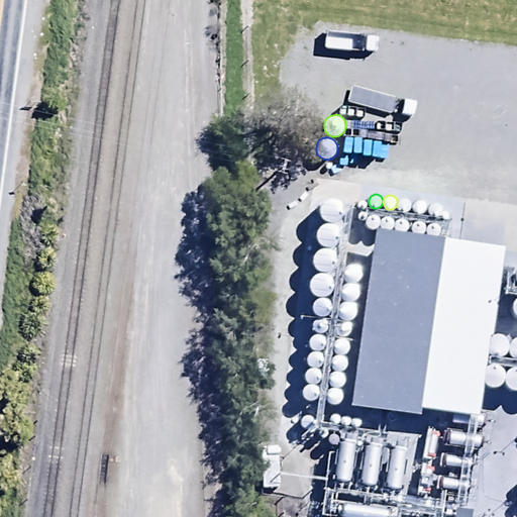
[(405,212),(407,212),(409,210),(411,209),(412,206),(412,204),(411,202),(409,200),(408,199),(406,198),(403,198),(401,199),(399,200),(398,202),(398,205),(398,207),(399,209),(400,211),(403,212),(405,212)]
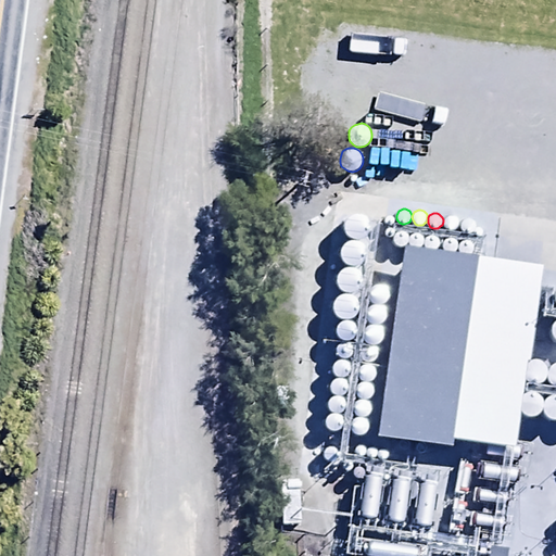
[(357,239),(362,238),(366,236),(368,232),(369,228),(369,225),(368,220),(366,217),(363,215),(358,214),(354,214),(351,215),(348,217),(345,222),(343,226),(344,230),(346,234),(349,237),(353,239),(357,239)]
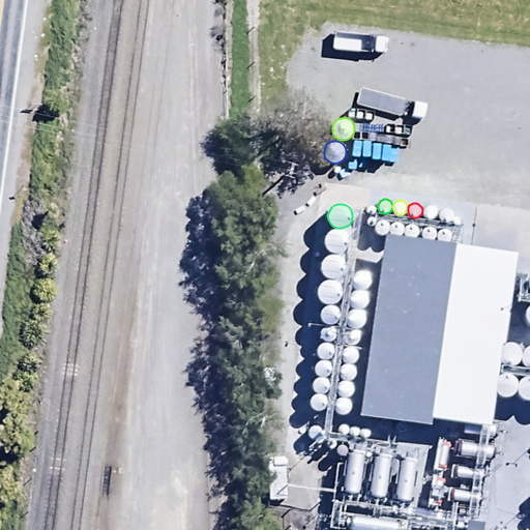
[(372,214),(374,214),(375,213),(376,212),(376,211),(376,209),(376,208),(375,207),(374,206),(373,205),(371,205),(370,206),(369,207),(367,208),(367,209),(367,211),(367,212),(369,213),(371,214),(372,214)]
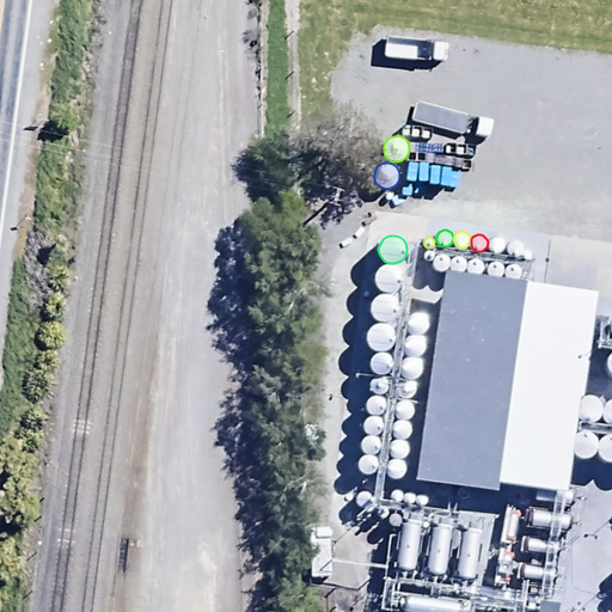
[(497,254),(501,252),(503,251),(505,249),(506,246),(506,244),(505,240),(503,239),(501,237),(499,237),(496,237),(493,237),(491,239),(489,242),(489,244),(489,246),(490,250),(493,251),(495,252),(497,254)]
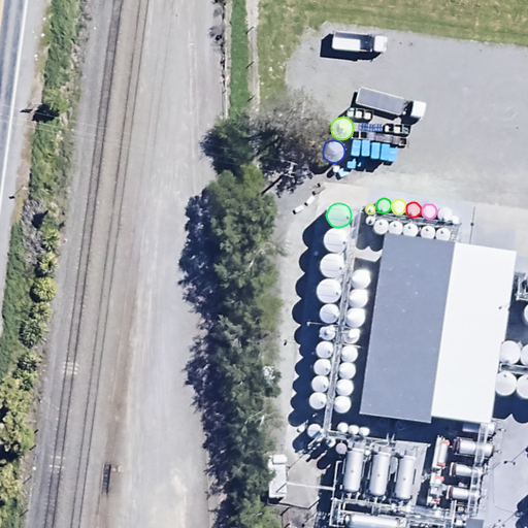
[(446,221),(448,221),(450,219),(452,218),(452,215),(452,212),(452,210),(450,208),(449,207),(446,206),(443,206),(441,207),(439,209),(438,210),(437,213),(438,216),(439,218),(440,220),(443,221),(446,221)]
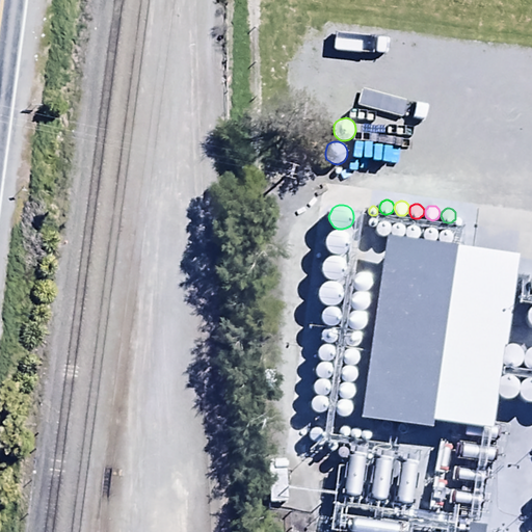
[(373,227),(375,227),(376,225),(377,224),(377,223),(377,221),(377,220),(376,219),(375,218),(373,218),(372,218),(371,218),(369,219),(369,220),(368,222),(368,223),(369,225),(370,227),(371,227),(373,227)]
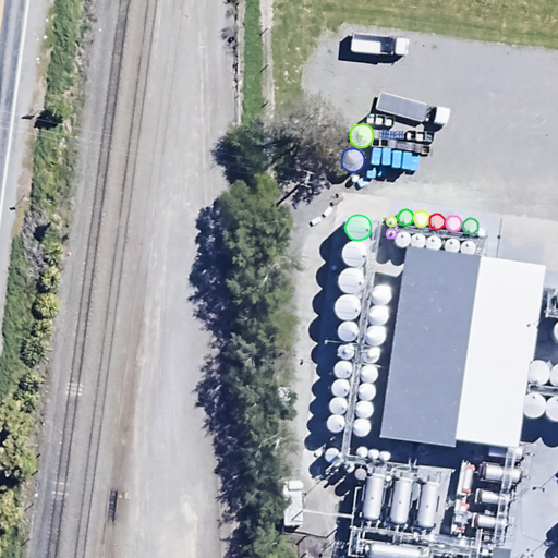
[(403,247),(405,247),(408,245),(409,243),(410,241),(410,239),(409,237),(408,234),(405,233),(403,232),(401,232),(399,233),(397,234),(396,237),(395,240),(395,242),(396,244),(398,246),(400,247),(403,247)]
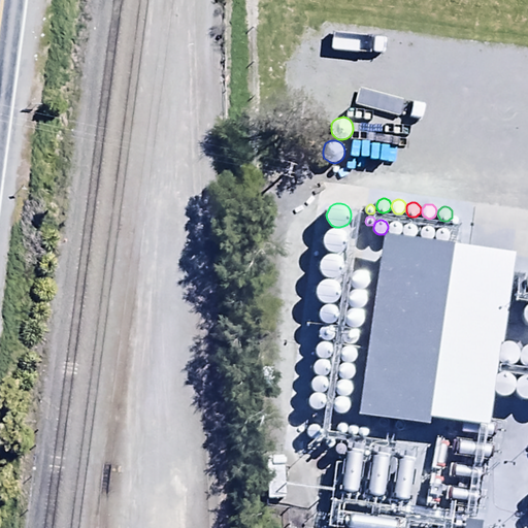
[(396,235),(398,235),(400,234),(402,232),(402,229),(402,227),(402,225),(400,223),(399,222),(396,221),(394,221),(392,222),(390,224),(389,225),(388,228),(389,230),(390,232),(391,234),(393,235),(396,235)]
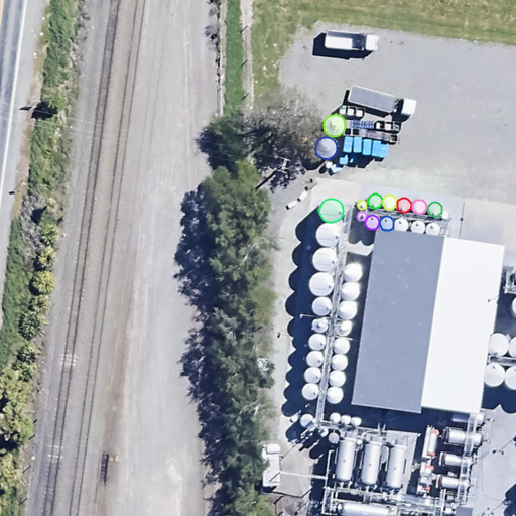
[(401,232),(404,232),(406,231),(407,229),(408,227),(408,224),(407,222),(406,220),(404,219),(402,218),(400,219),(398,219),(396,221),(395,223),(394,225),(394,227),(395,229),(397,231),(399,232),(401,232)]
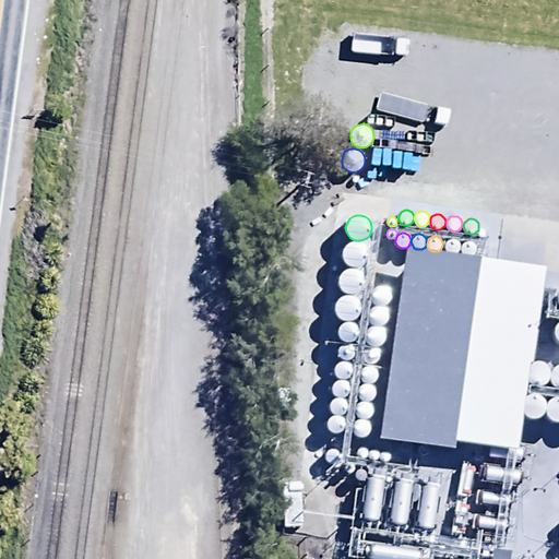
[(453,253),(455,253),(459,252),(460,250),(461,248),(461,245),(460,242),(459,240),(456,239),(454,238),(451,239),(449,239),(448,241),(445,244),(445,246),(445,248),(447,250),(449,252),(451,253),(453,253)]
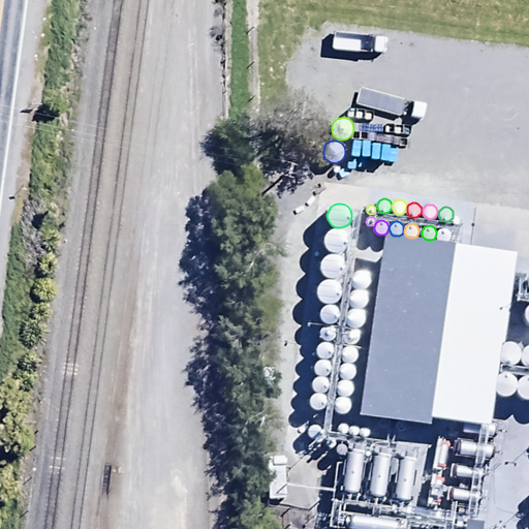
[(337,253),(341,252),(344,250),(347,247),(348,243),(348,239),(347,236),(344,232),(341,229),(338,228),(334,228),(330,230),(327,232),(324,236),(323,240),(324,244),(325,248),(329,251),(333,253),(337,253)]
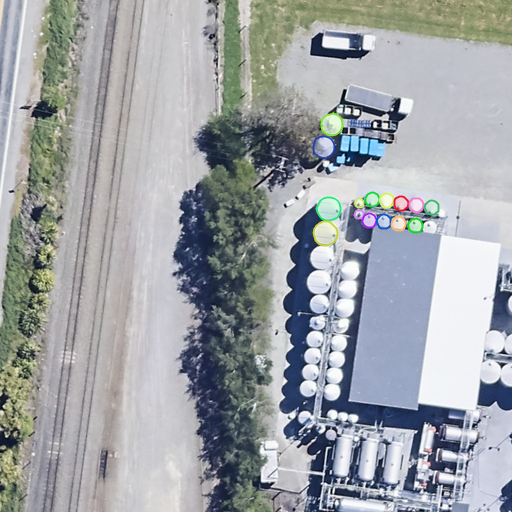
[(430,235),(432,234),(435,233),(436,231),(437,229),(437,227),(436,225),(435,223),(433,222),(431,221),(428,221),(426,222),(425,223),(423,225),(423,227),(423,230),(424,232),(426,234),(428,235),(430,235)]
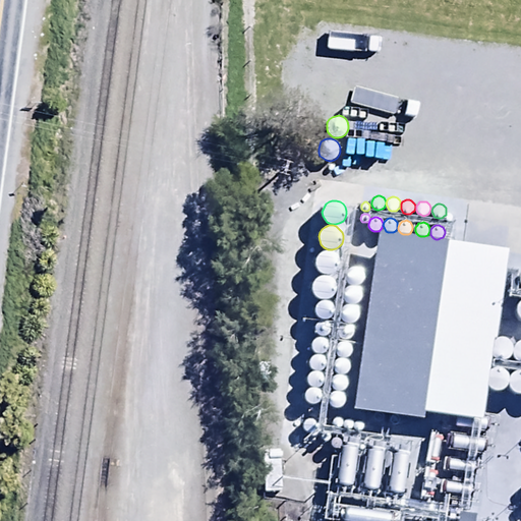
[(509,248),(380,230),(355,409),(425,418),(426,412),(485,420),(509,248)]
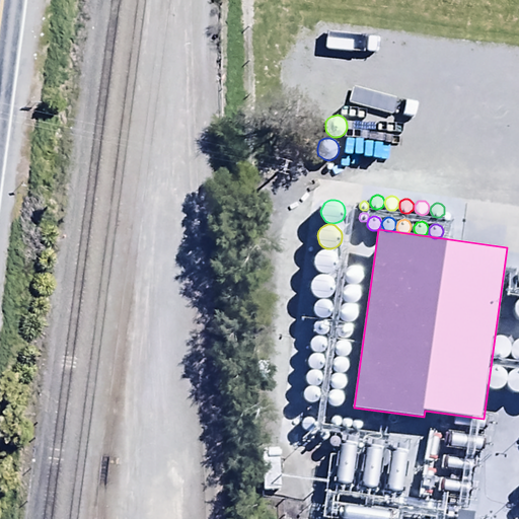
[(326,273),(330,273),(335,270),(337,267),(339,264),(339,260),(337,255),(335,252),(331,250),(327,249),(323,249),(320,250),(317,253),(315,256),(314,261),(314,265),(316,268),(319,271),(322,273),(326,273)]
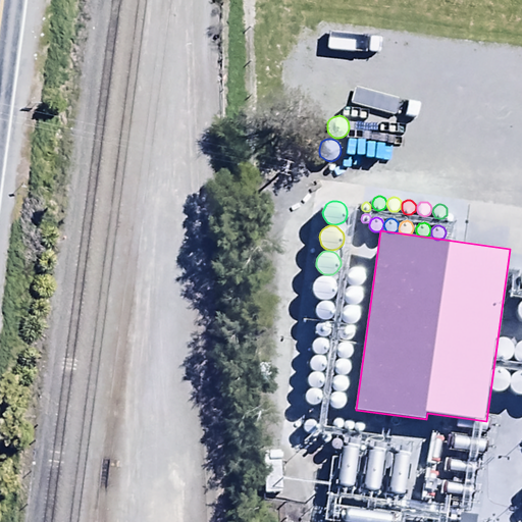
[(357,284),(360,284),(363,282),(365,279),(366,276),(366,273),(365,271),(363,268),(361,266),(358,265),(355,265),(352,267),(350,268),(348,271),(347,274),(347,277),(349,280),(351,283),(354,284),(357,284)]
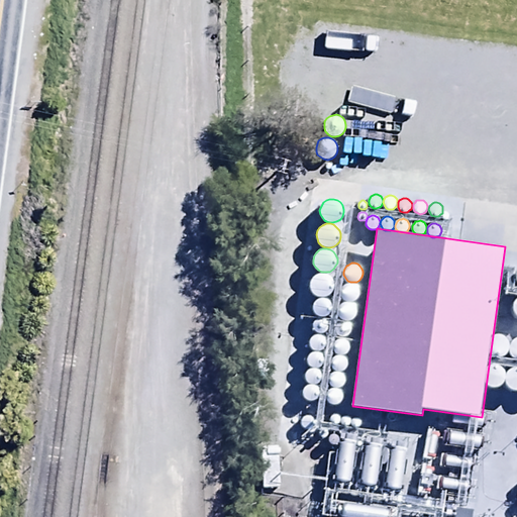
[(323,297),(327,296),(330,294),(332,291),(334,287),(334,283),(333,280),(330,277),(327,274),(323,273),(320,273),(316,275),(313,277),(311,280),(310,284),(310,288),(312,292),(315,295),(318,297),(323,297)]
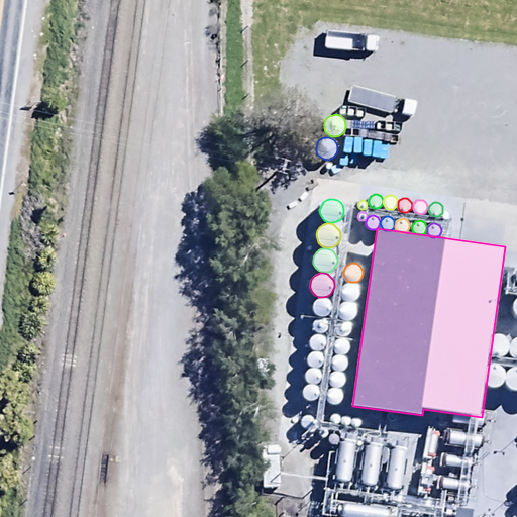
[(350,302),(354,301),(356,299),(358,297),(359,294),(359,291),(358,288),(357,285),(354,284),(351,283),(348,283),(345,284),(343,286),(341,288),(340,291),(341,295),(342,298),(344,300),(347,301),(350,302)]
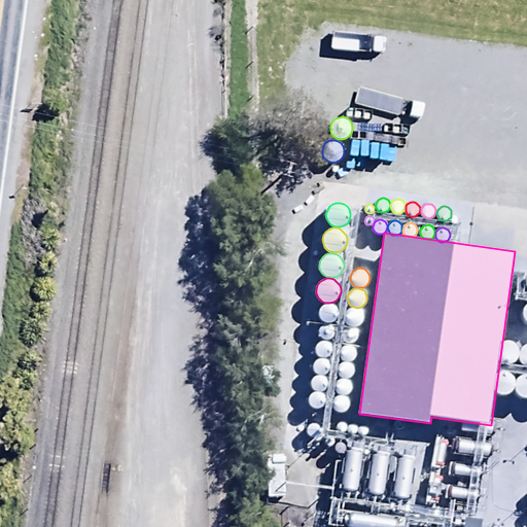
[(329,323),(332,323),(336,321),(338,318),(339,315),(339,312),(338,309),(337,306),(334,305),(330,304),(327,304),(324,305),(321,307),(319,309),(319,313),(319,316),(320,319),(323,322),(326,323),(329,323)]
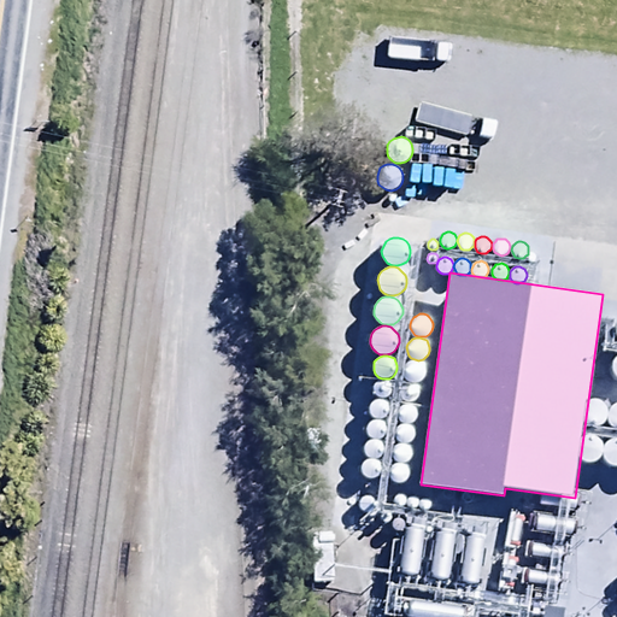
[(416,383),(419,383),(423,381),(425,377),(427,374),(427,370),(425,366),(424,364),(421,362),(417,360),(413,360),(410,362),(406,364),(404,368),(404,371),(404,375),(405,378),(409,382),(412,383),(416,383)]
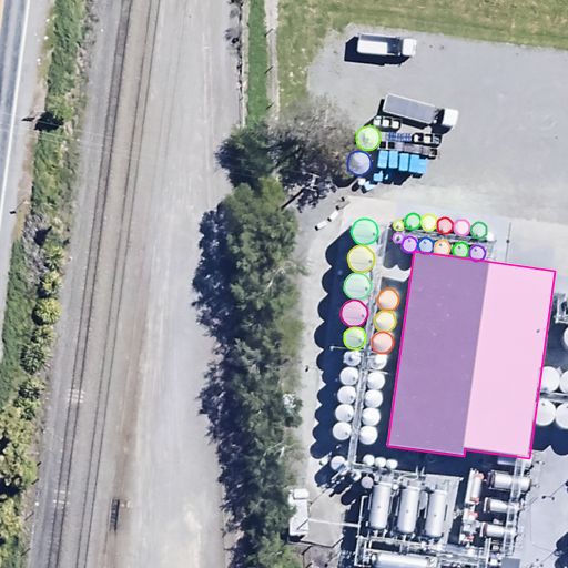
[(353,366),(355,366),(357,364),(358,363),(359,359),(359,357),(358,355),(357,354),(355,352),(353,352),(351,352),(348,352),(346,354),(345,356),(344,358),(345,361),(346,363),(347,365),(350,366),(353,366)]
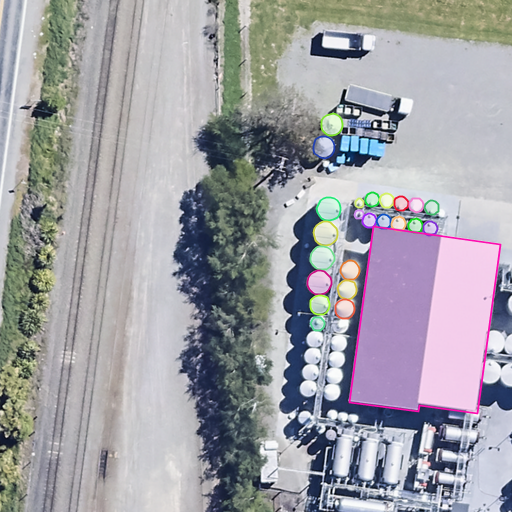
[(341,333),(343,333),(345,332),(347,330),(347,328),(347,326),(347,324),(345,322),(344,321),(342,320),(339,320),(337,321),(336,322),(335,324),(334,326),(334,328),(335,331),(337,332),(339,333),(341,333)]
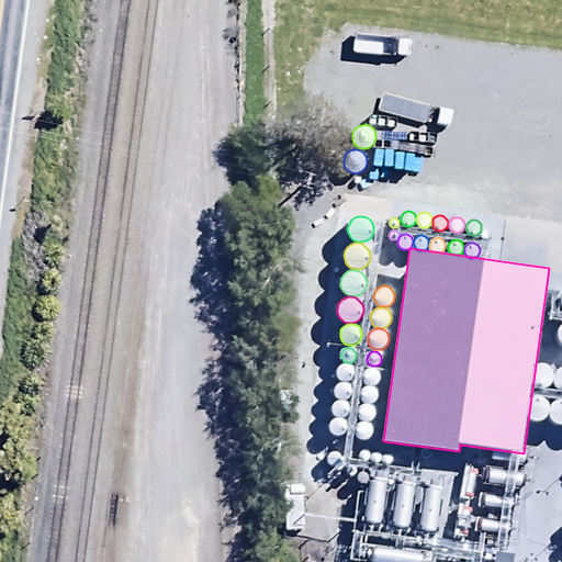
[(542,388),(547,386),(550,384),(552,381),(553,377),(553,373),(552,369),(550,366),(547,363),(543,362),(539,362),(536,363),(532,367),(530,370),(529,373),(529,378),(531,382),(535,384),(538,386),(542,388)]
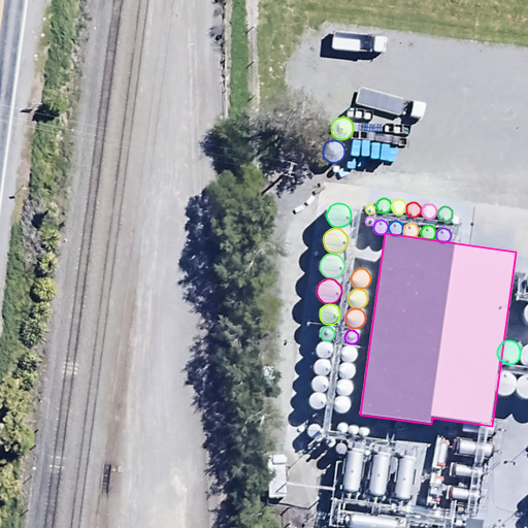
[(325,358),(328,358),(330,356),(332,354),(333,351),(333,349),(332,345),(330,343),(328,342),(326,341),(323,341),(321,342),(319,344),(317,347),(317,349),(317,352),(318,355),(320,357),(322,358),(325,358)]
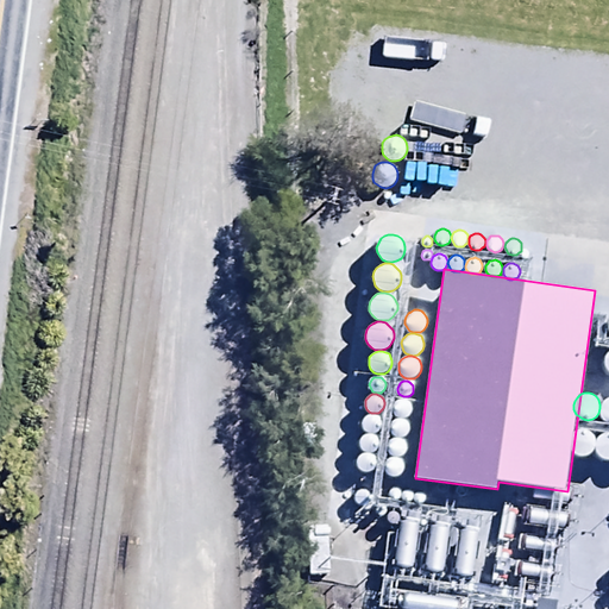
[(403,418),(407,416),(409,415),(412,413),(413,409),(413,407),(412,403),(409,401),(407,400),(405,399),(401,399),(399,400),(396,402),(394,405),(393,407),(394,410),(395,414),(397,416),(400,418),(403,418)]
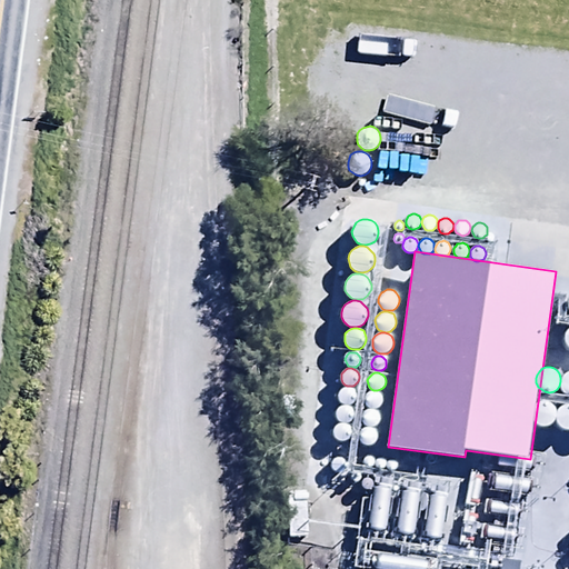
[(348,405),(351,405),(353,402),(356,400),(357,397),(357,395),(356,391),(353,389),(351,388),(349,387),(346,387),(343,388),(341,390),(339,392),(338,395),(339,398),(340,401),(342,403),(345,405),(348,405)]
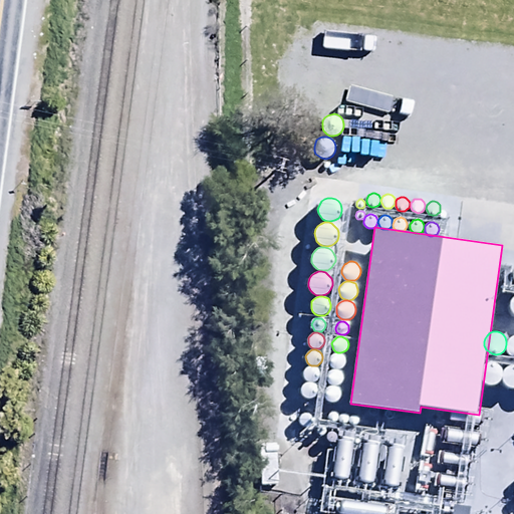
[(338,368),(341,368),(343,366),(345,364),(346,362),(346,359),(345,357),(344,355),(342,353),(339,352),(336,352),(334,353),(332,355),(331,357),(330,360),(330,362),(331,365),(333,367),(336,368),(338,368)]
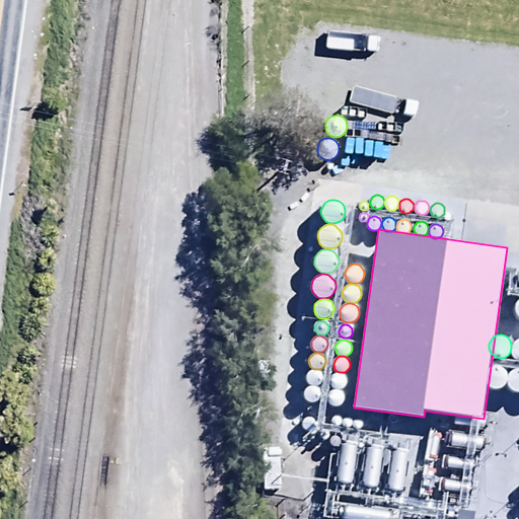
[(497,389),(500,388),(504,386),(506,383),(507,379),(507,376),(506,372),(504,369),(501,367),(497,366),(494,366),(490,367),(488,370),(486,373),(485,376),(485,380),(487,384),(489,386),(493,388),(497,389)]
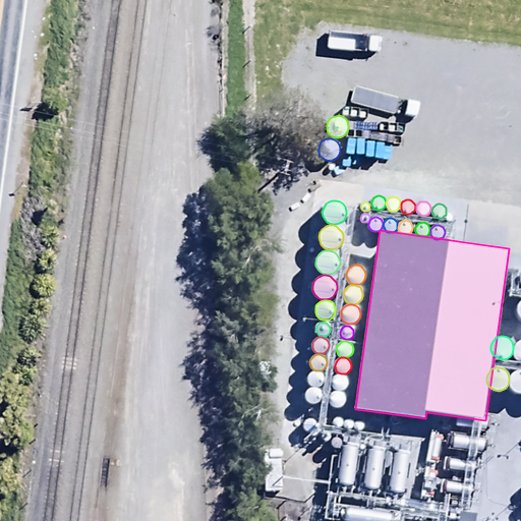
[(520,393),(520,369),(519,370),(516,371),(513,374),(511,378),(510,381),(510,385),(512,389),(515,391),(518,393),(520,393)]
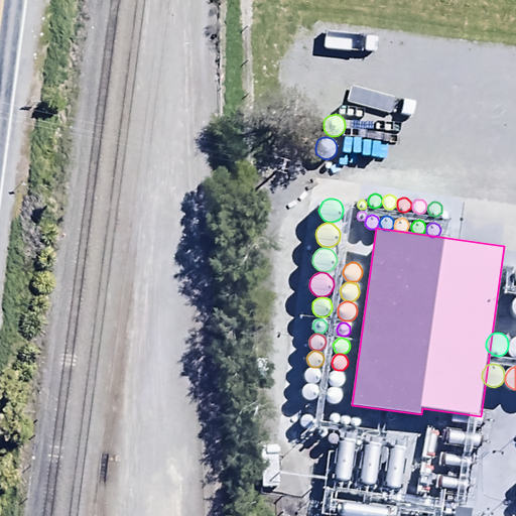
[(313,383),(316,383),(318,381),(320,379),(321,377),(321,374),(320,372),(319,370),(316,368),(314,367),(311,367),(309,368),(307,370),(305,372),(305,375),(305,377),(306,380),(308,382),(311,383),(313,383)]
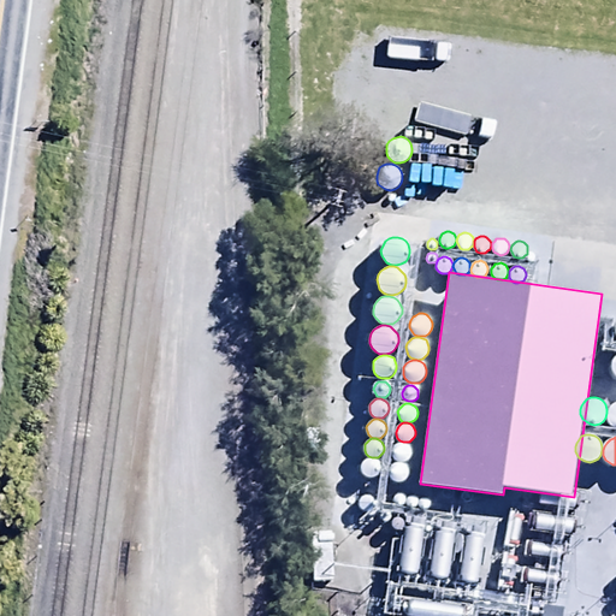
[(403,462),(407,461),(409,460),(412,457),(413,454),(413,451),(412,448),(409,445),(407,444),(404,443),(401,443),(398,444),(396,445),(394,448),(394,451),(394,455),(395,457),(397,460),(400,462),(403,462)]
